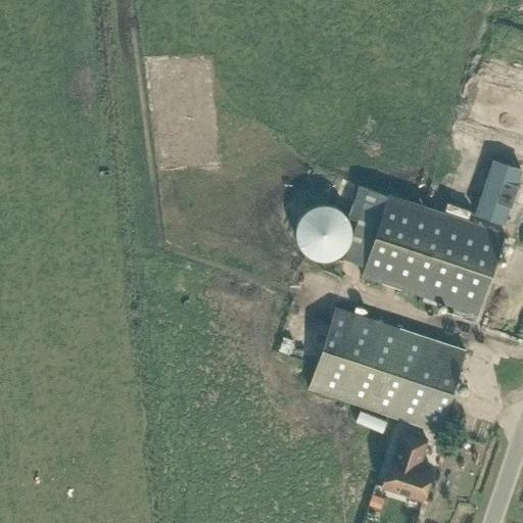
[(357,221),(343,258),(364,266),(375,235),(388,195),(359,185),(355,193),(347,218),(357,221)]
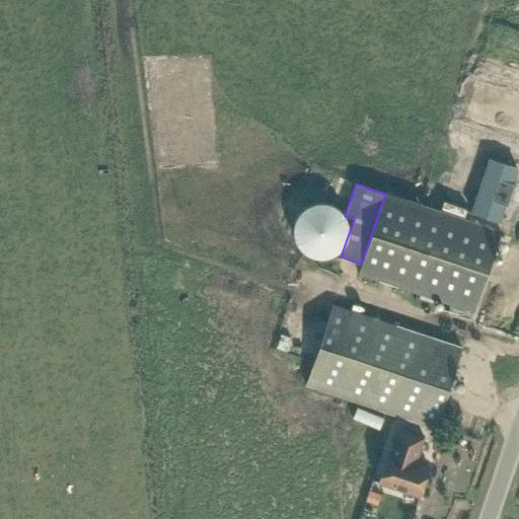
[(361,264),(358,274),(473,312),(501,231),(385,193),(385,194),(372,233),(361,264)]
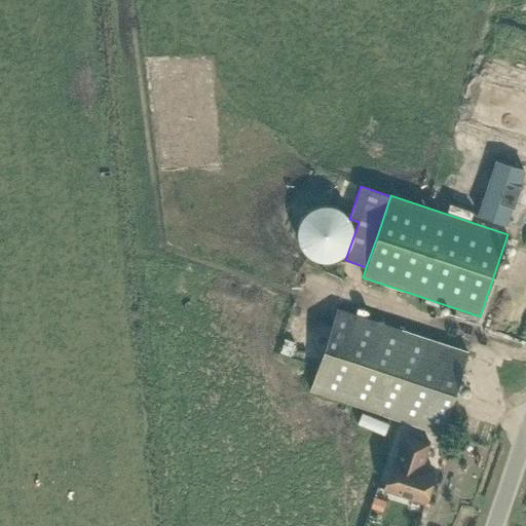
[(337,309),(310,390),(441,434),(467,353),(337,309)]
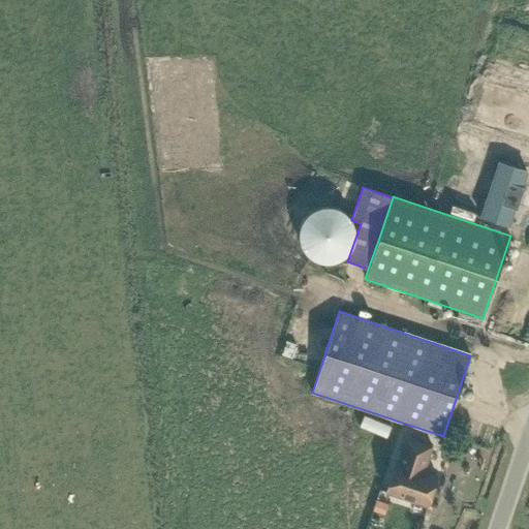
[(394,462),(384,492),(426,505),(435,475),(415,469),(417,462),(424,464),(430,444),(404,436),(396,462),(394,462)]
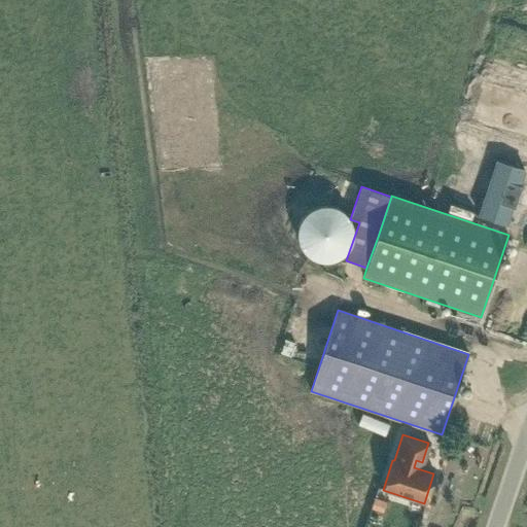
[(375,498),(372,507),(382,512),(385,501),(375,498)]
